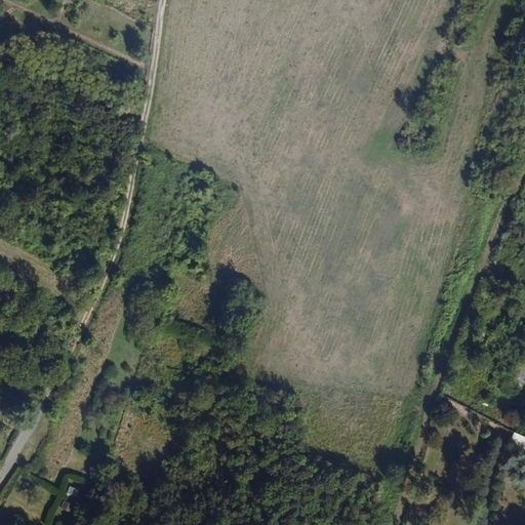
[(61,0),(59,4),(70,9),(74,0),(61,0)]
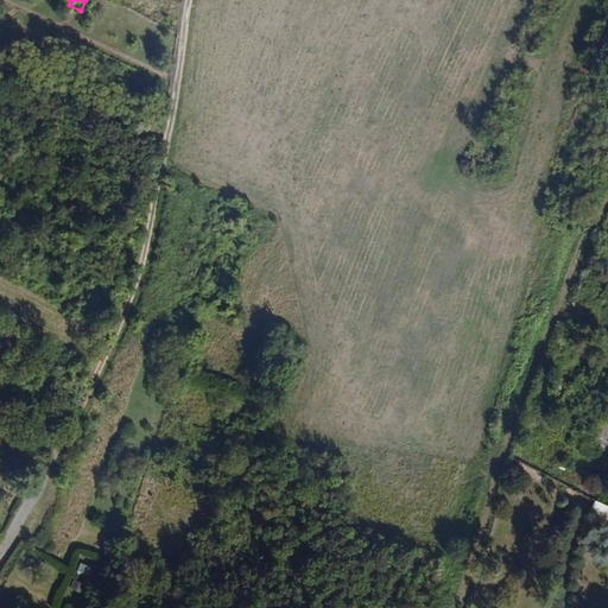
[(278,362),(280,354),(270,350),(266,359),(278,362)]
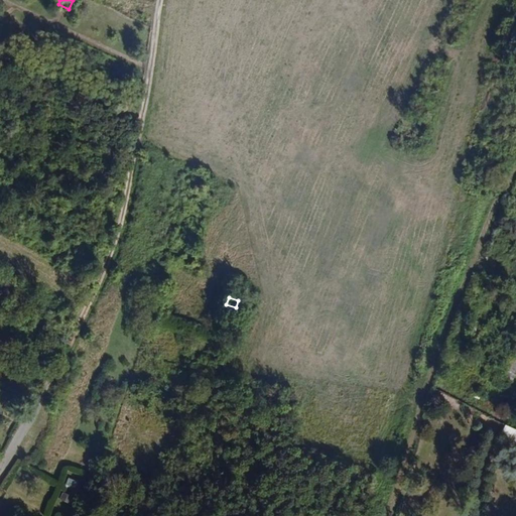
[(515,371),(515,349),(502,376),(511,381),(515,371)]
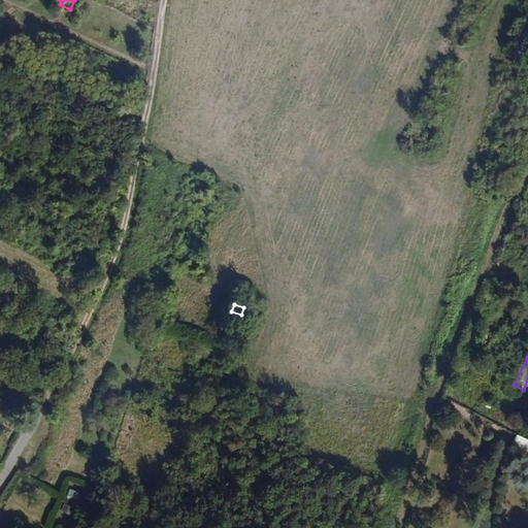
[(223,367),(225,361),(215,358),(212,364),(223,367)]
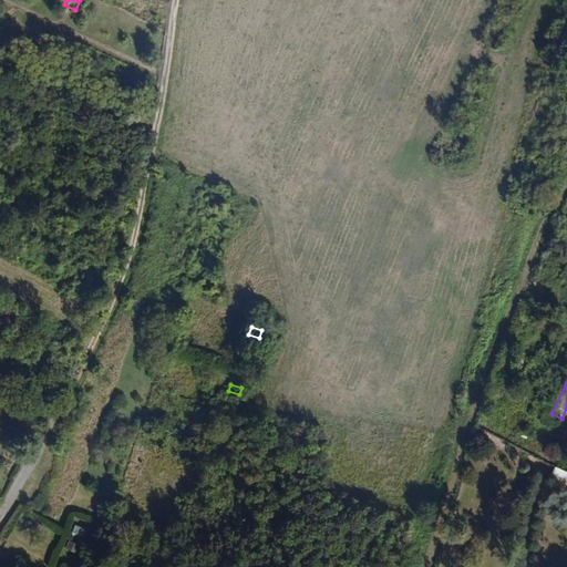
[(18,409),(35,418),(38,413),(21,404),(18,409)]
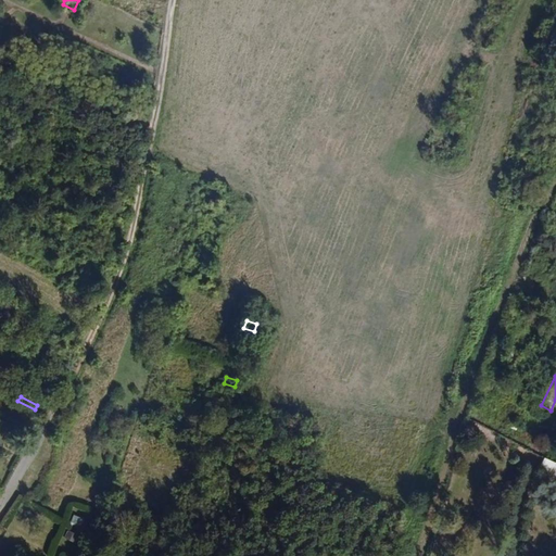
[(34,412),(35,409),(17,401),(16,404),(34,412)]
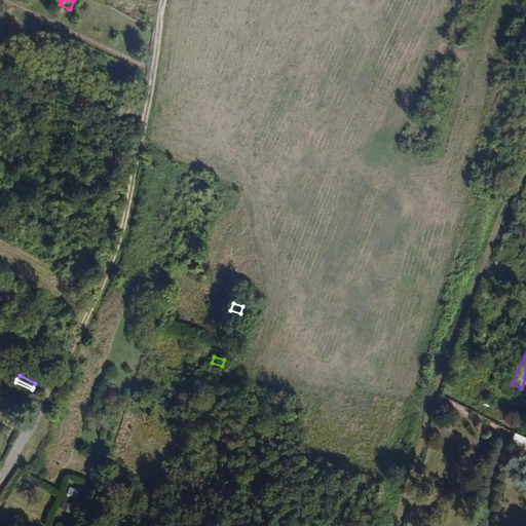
[(525,456),(525,440),(514,434),(508,447),(525,456)]
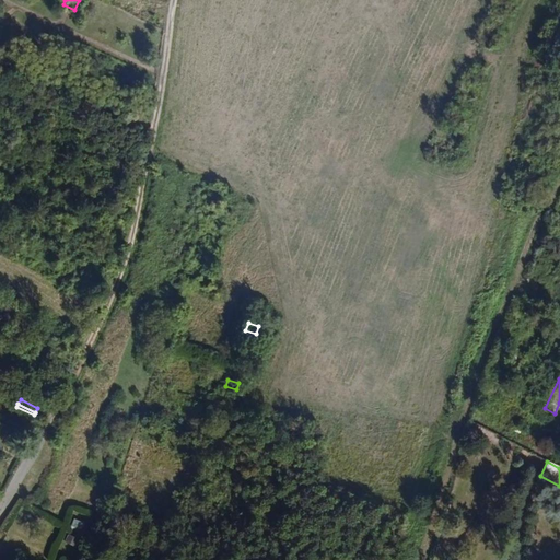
[(74,546),(78,539),(68,534),(65,541),(74,546)]
